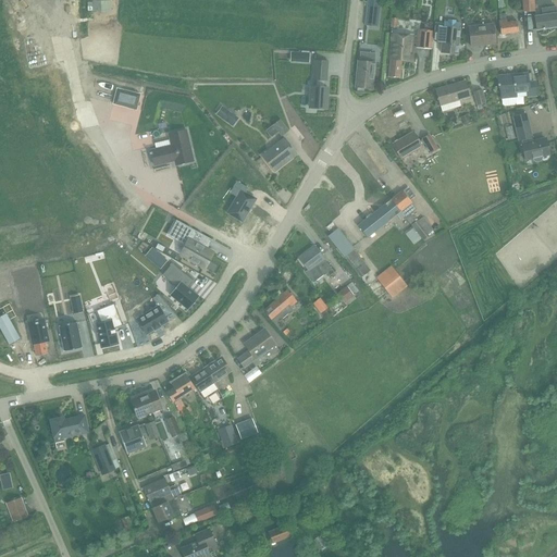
[(374,0),(367,0),(363,25),(378,27),(381,1),(374,0)]
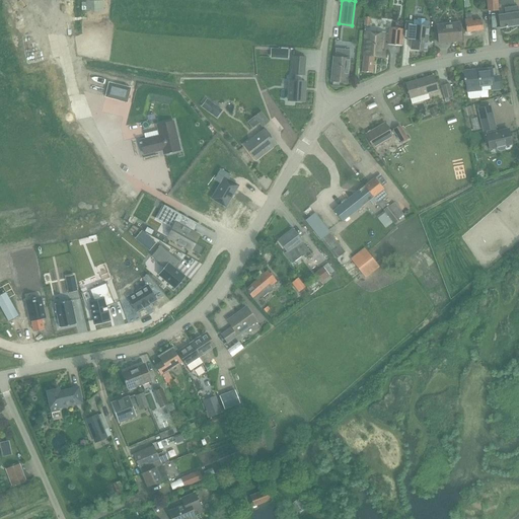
[(463,0),(464,9),(473,8),(472,0),(463,0)]
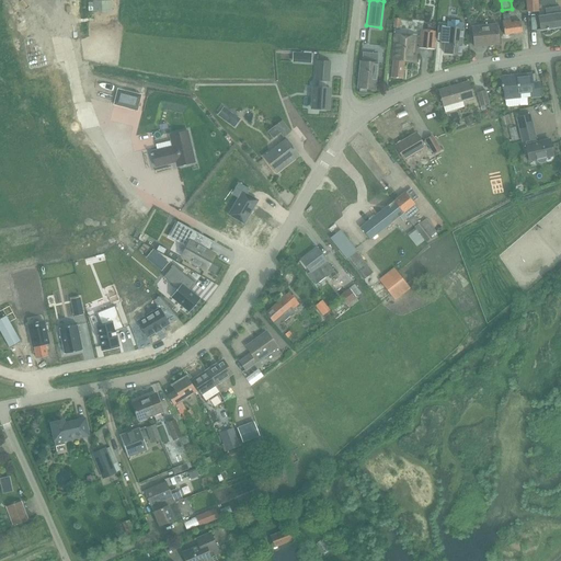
[(537,0),(526,0),(527,12),(538,11),(537,0)]
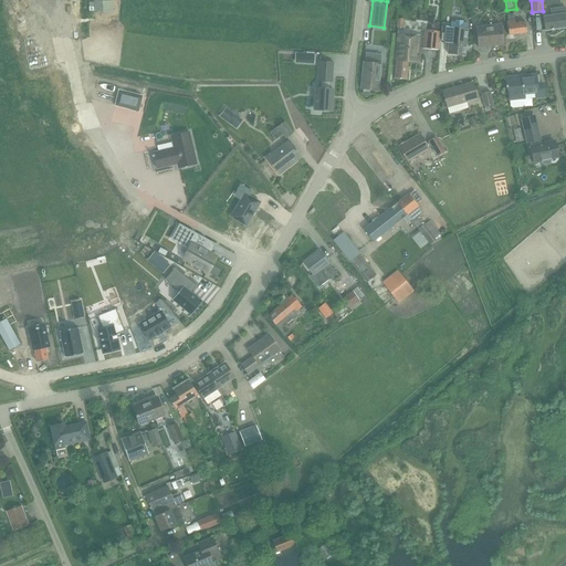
[(113,1),(93,1),(93,2),(88,3),(88,12),(103,12),(103,13),(113,13),(113,1)]
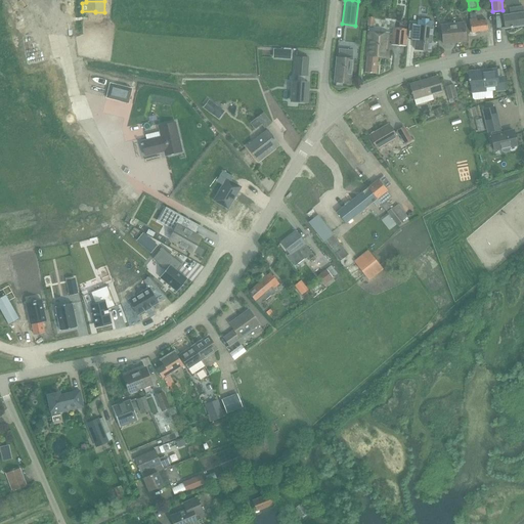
[(510,14),(504,15),(506,28),(523,25),(523,14),(523,13),(522,6),(509,8),(510,14)]
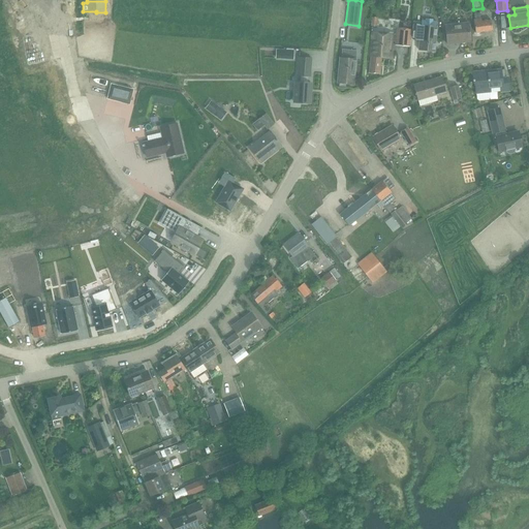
[(492,31),(491,21),(480,22),(479,12),(473,13),(474,20),(473,20),(475,33),(492,31)]
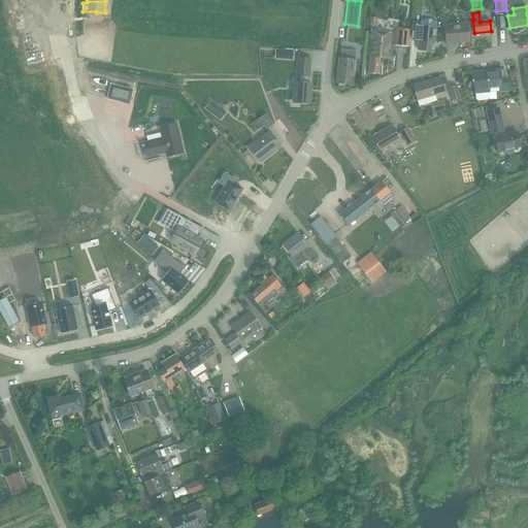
[(419,37),(418,50),(433,52),(435,27),(434,27),(435,22),(431,22),(431,20),(424,19),(424,21),(420,21),(420,23),(413,23),(411,36),(419,37)]
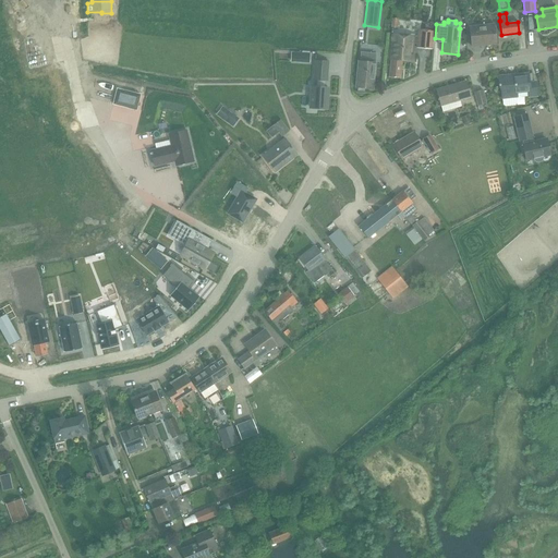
[(470,27),(470,36),(472,47),(496,44),(494,25),(470,27)]
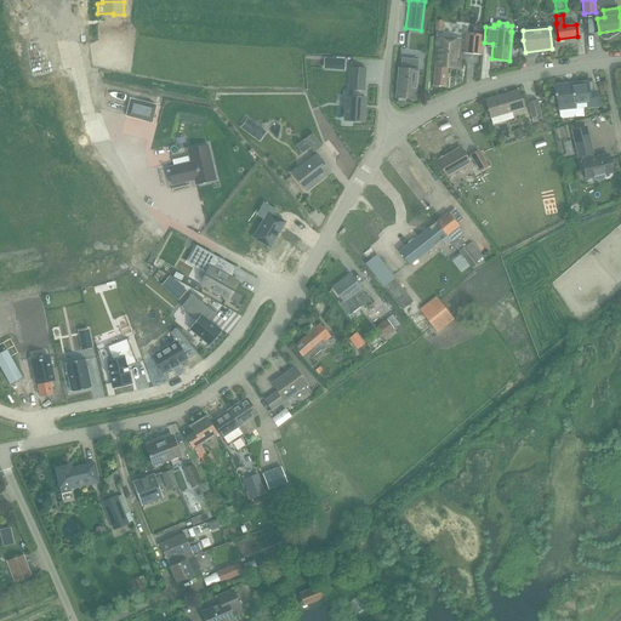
[(479,56),(480,44),(482,35),(466,34),(465,40),(437,38),(433,86),(445,87),(446,68),(460,69),(460,61),(456,61),(457,49),(465,50),(463,53),(479,56)]
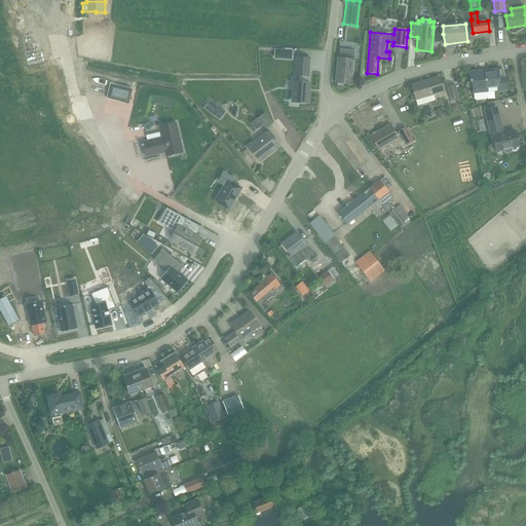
[(351,84),(352,74),(353,60),(353,51),(342,50),(342,59),(337,58),(335,82),(351,84)]
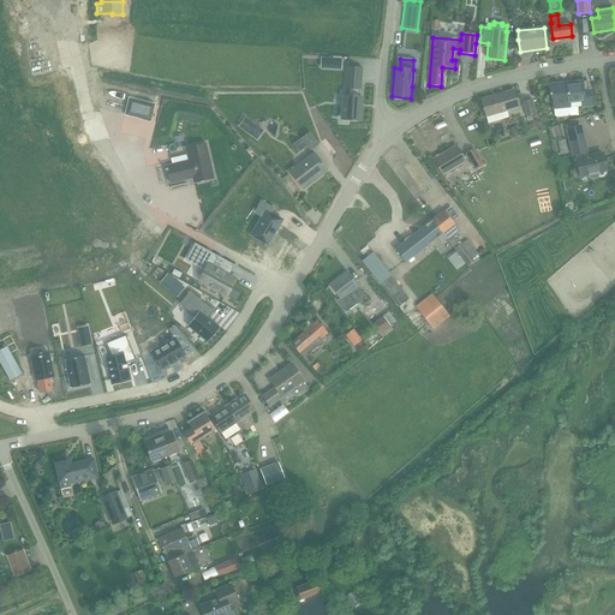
[(342,96),(341,119),(360,120),(362,97),(358,96),(358,89),(360,89),(362,67),(347,66),(346,88),(350,88),(348,96),(342,96)]
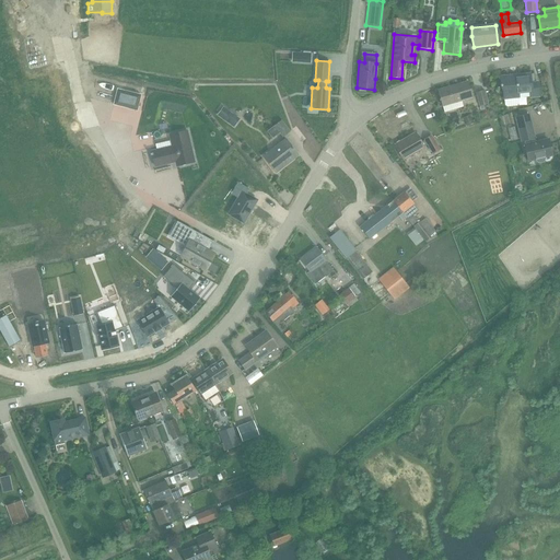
[(529,74),(500,78),(501,88),(502,86),(503,98),(504,105),(506,107),(516,106),(518,104),(517,96),(518,96),(517,92),(532,91),(532,96),(539,96),(537,83),(531,83),(529,74)]
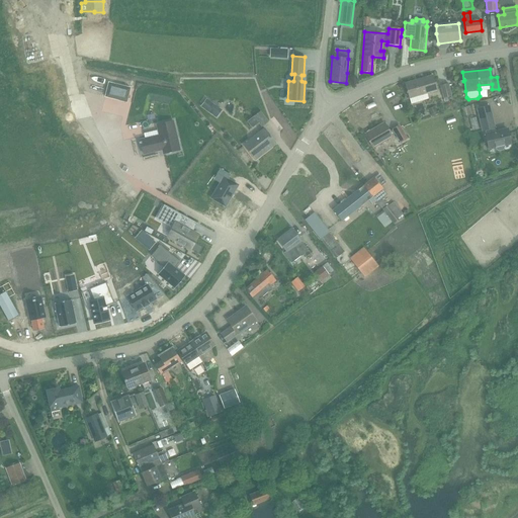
[(405,83),(408,93),(409,98),(436,90),(432,76),(405,83)]
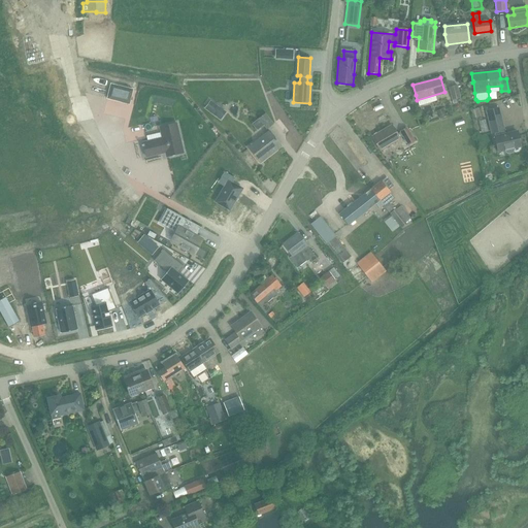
[(110,85),(107,99),(129,104),(133,90),(110,85)]
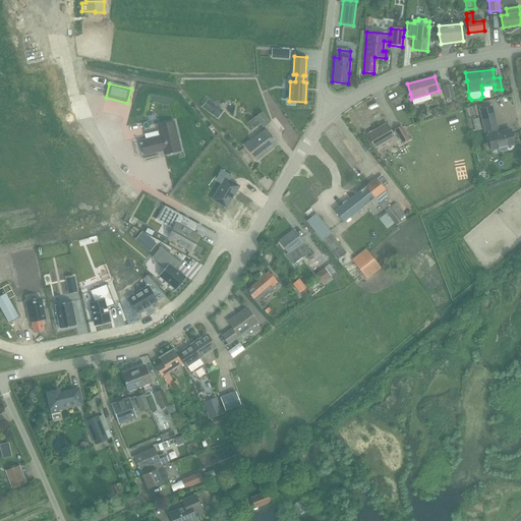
[(442,85),(445,97),(453,96),(450,83),(442,85)]
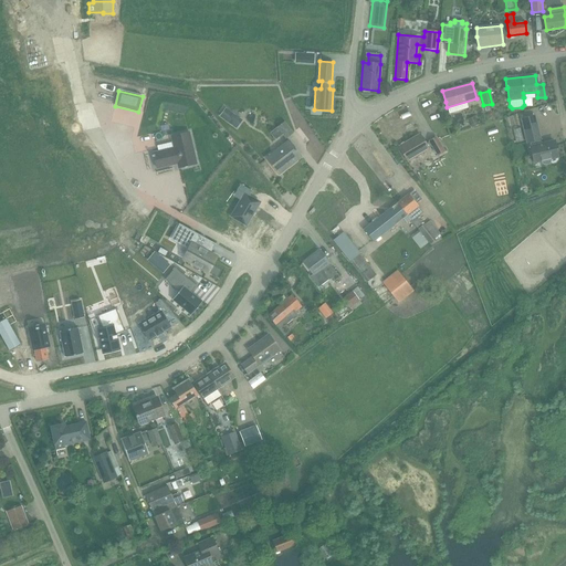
[(226,109),(220,117),(233,126),(239,118),(226,109)]
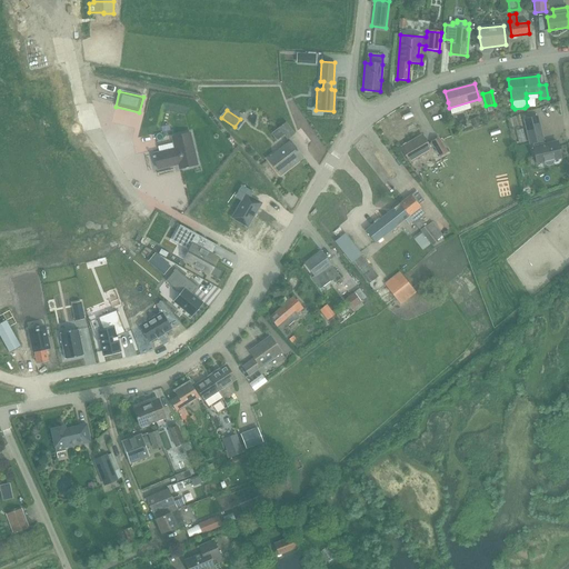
[(470,120),(473,128),(480,126),(477,117),(470,120)]
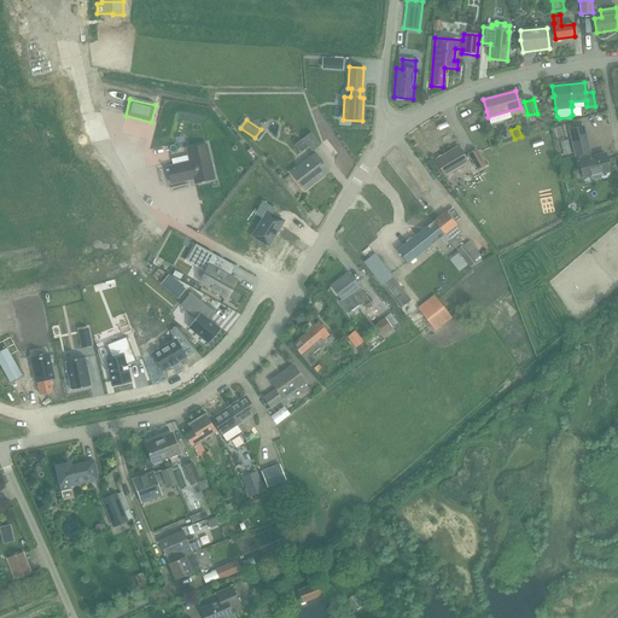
[(569,130),(575,158),(590,153),(584,127),(569,130)]
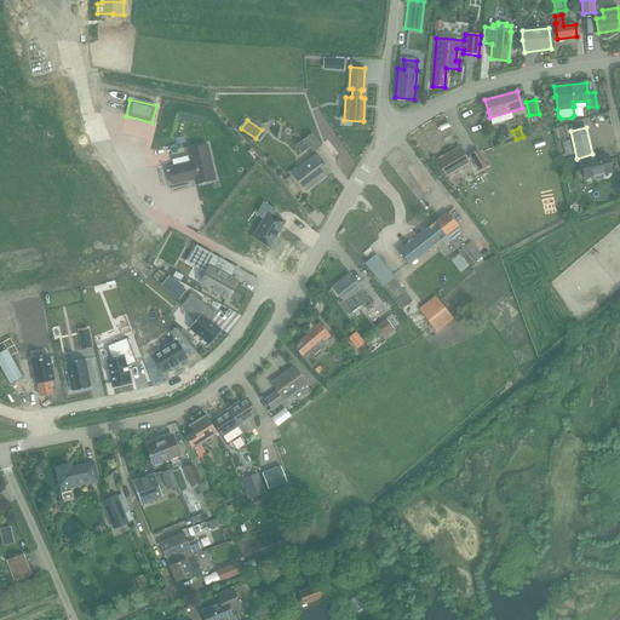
[(309,148),(314,153),(321,148),(311,135),(296,147),(300,154),(309,148)]
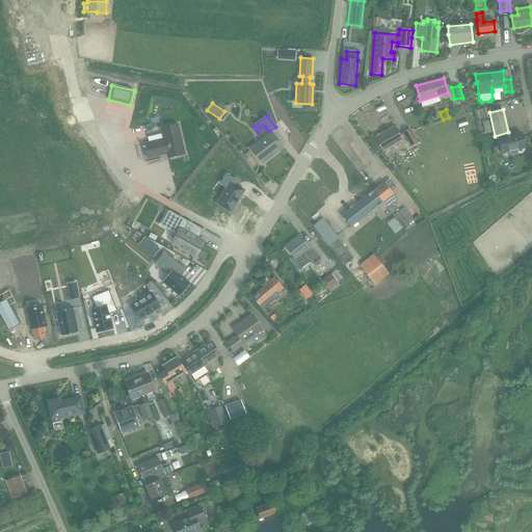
[(488,121),(482,122),(485,134),(491,133),(488,121)]
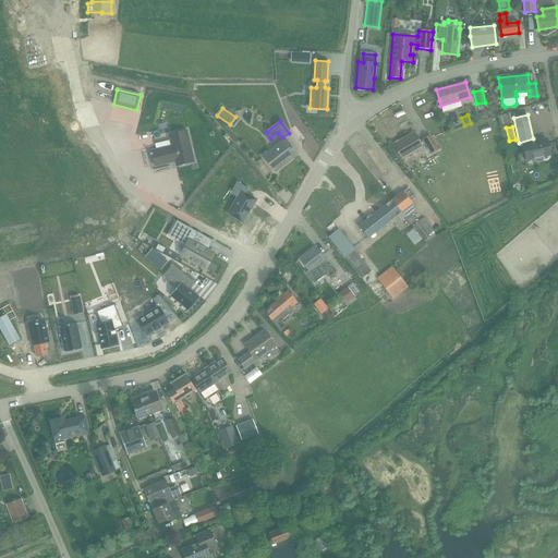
[(150,152),(152,155),(154,166),(176,160),(177,166),(193,161),(185,131),(169,134),(172,146),(150,152)]
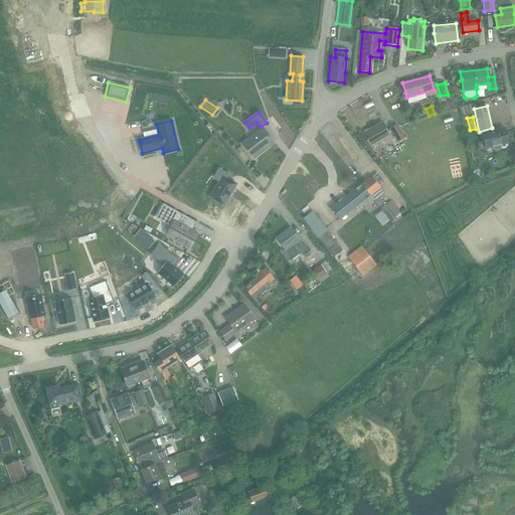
[(397,142),(404,138),(396,125),(390,129),(387,131),(381,122),(362,134),(370,147),(390,136),(389,136),(393,134),(397,142)]
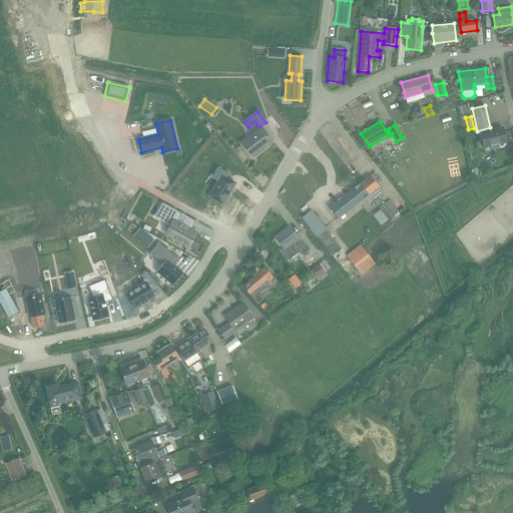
[(240,143),(246,150),(252,158),(273,142),(262,127),(240,143)]
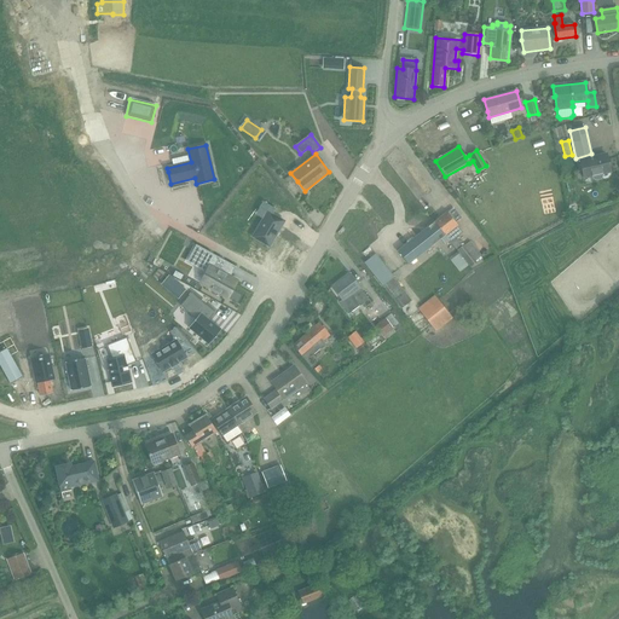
[(583,179),(593,177),(593,180),(595,181),(601,179),(602,178),(601,174),(609,173),(606,154),(579,158),(583,179)]
